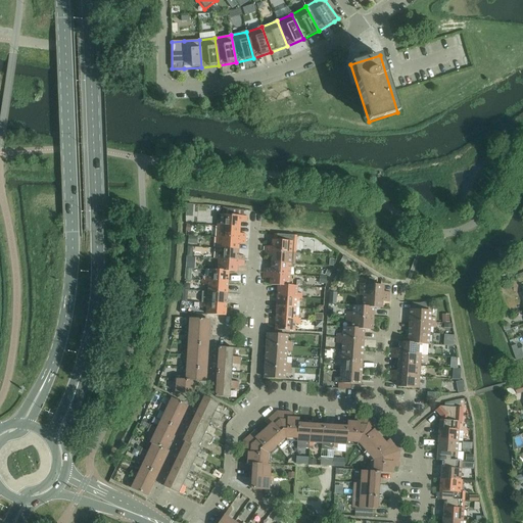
[(222,216),(218,216),(217,227),(239,228),(240,222),(247,223),(247,218),(243,217),(243,211),(223,208),(222,216)]
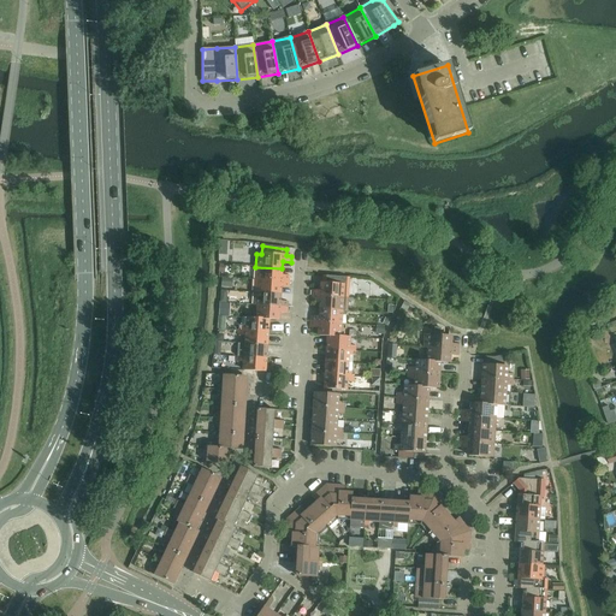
[(282,268),(255,267),(254,280),(289,282),(290,277),(282,276),(282,268)]
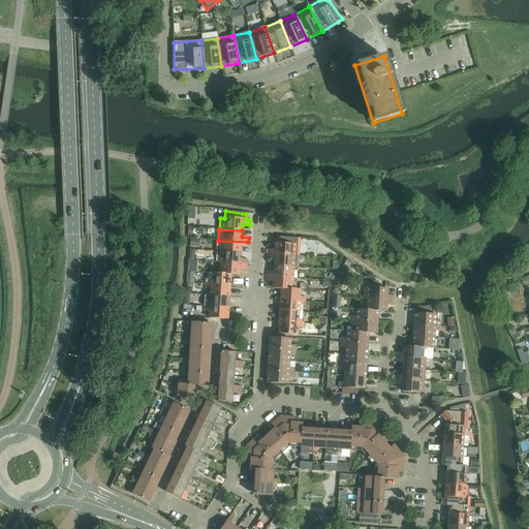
[(275,250),(268,249),(268,254),(299,256),(300,239),(277,237),(277,244),(275,243),(275,250)]
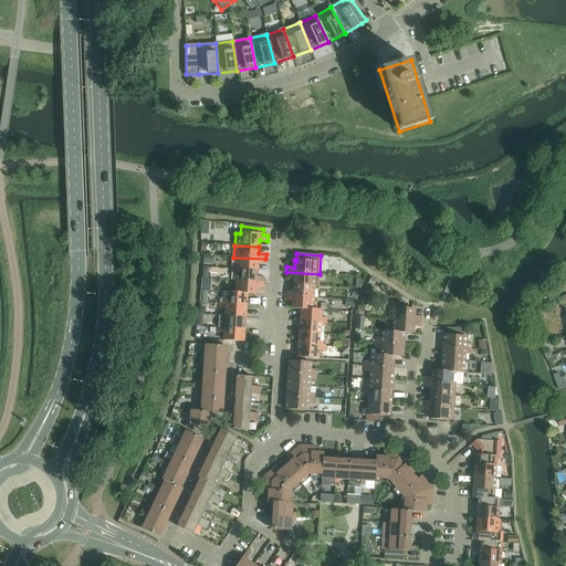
[(265,259),(233,258),(232,269),(258,271),(258,264),(265,264),(265,259)]
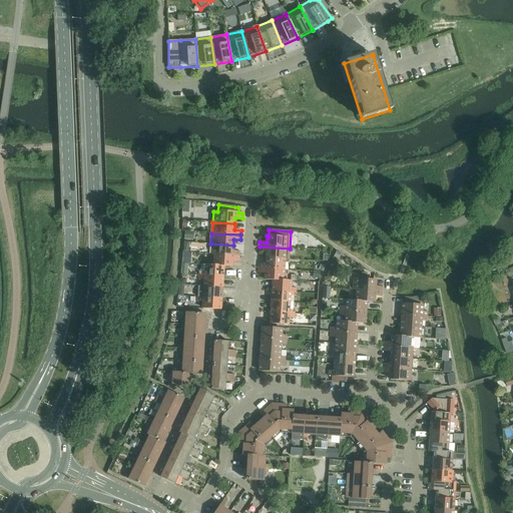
[(233,245),(210,243),(210,254),(214,254),(239,257),(239,251),(233,251),(233,245)]
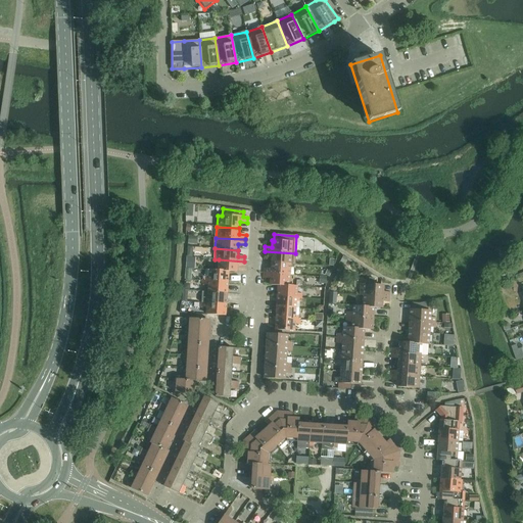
[(295,253),(265,251),(264,256),(271,256),(271,263),(289,265),(290,265),(294,265),(295,253)]
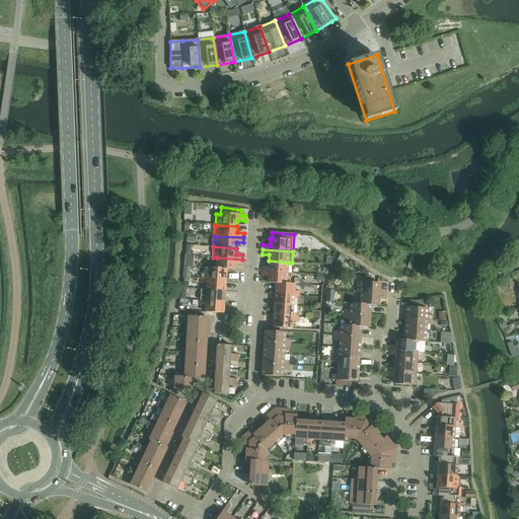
[(186,255),(184,267),(193,268),(193,256),(186,255)]
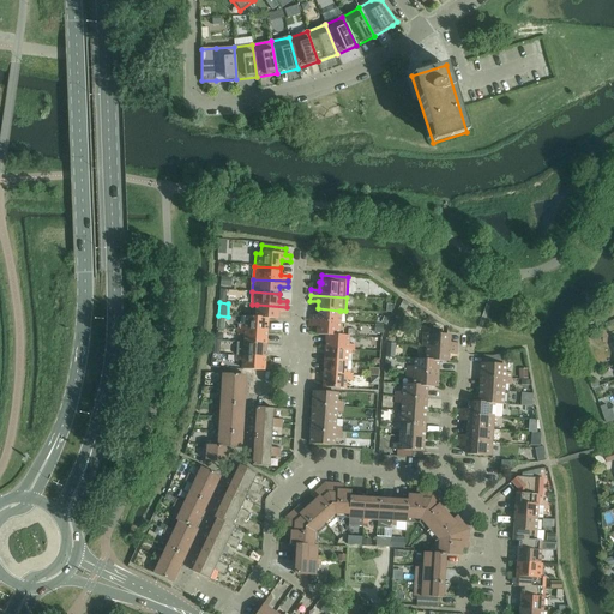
[(287,307),(257,305),(256,305),(254,318),(257,318),(266,319),(269,319),(277,320),(278,312),(287,313),(287,307)]
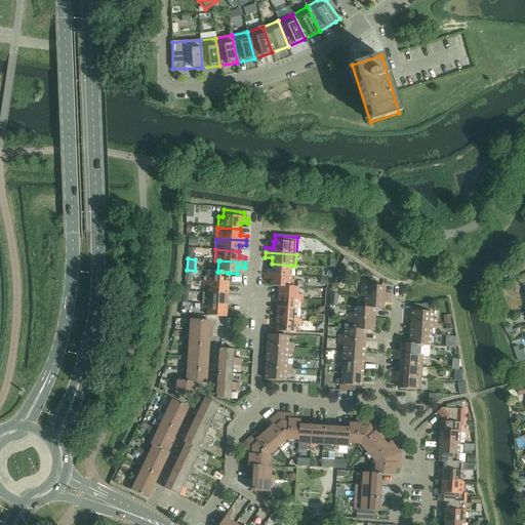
[(271,270),(265,270),(264,275),(291,277),(291,266),(290,266),(272,264),(271,270)]
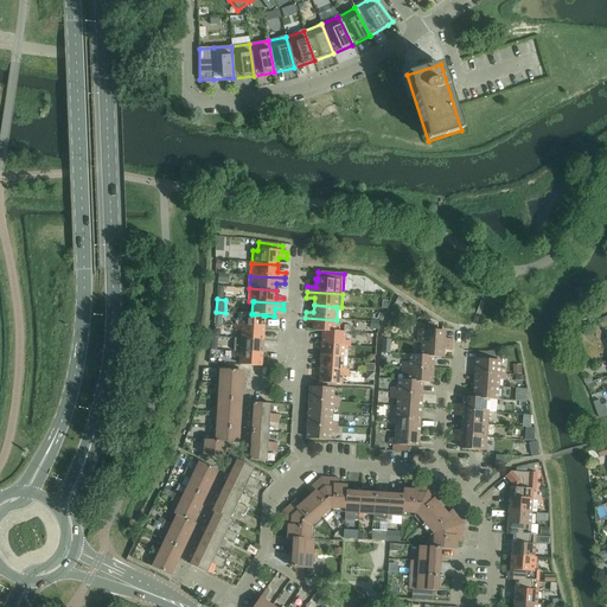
[(236,321),(235,321),(235,326),(264,328),(266,315),(263,315),(254,314),(251,314),(237,313),(236,321)]
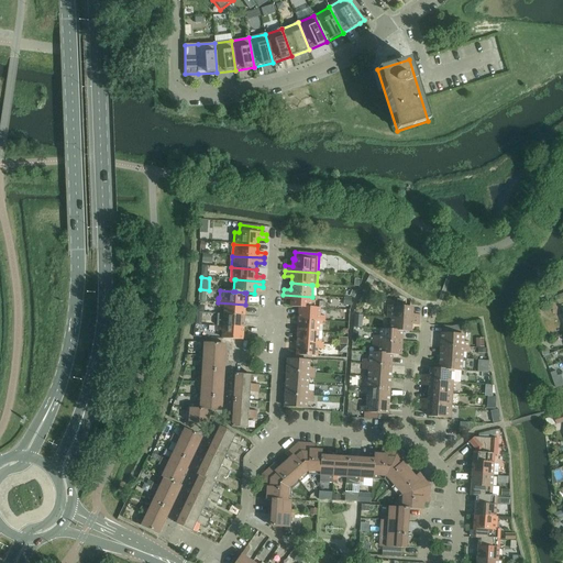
[(312,297),(283,295),(283,300),(290,300),(289,307),(298,308),(300,308),(309,308),(311,308),(312,297)]
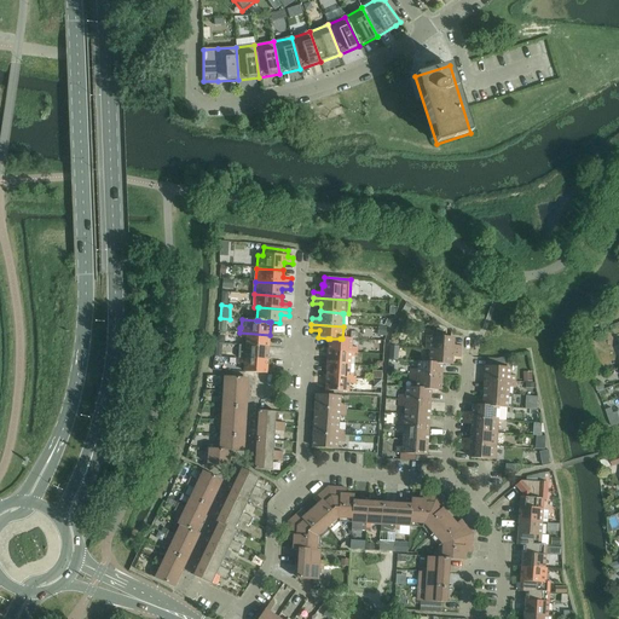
[(434,337),(427,336),(426,351),(429,351),(432,351),(461,352),(462,347),(453,346),(453,339),(439,337),(439,330),(434,330),(434,337)]
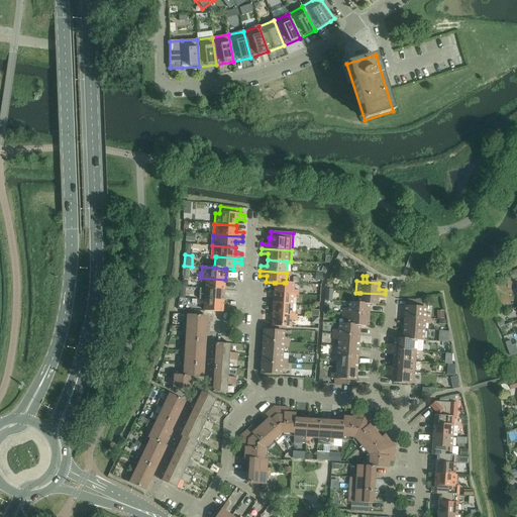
[(225,280),(200,278),(200,282),(205,283),(205,289),(224,290),(225,280)]
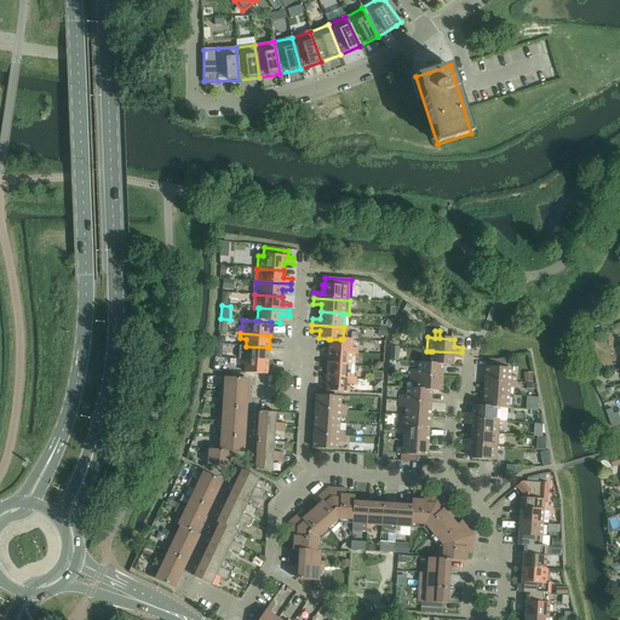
[(331,339),(328,339),(328,352),(357,354),(359,349),(351,349),(352,340),(343,339),(340,339),(331,339)]
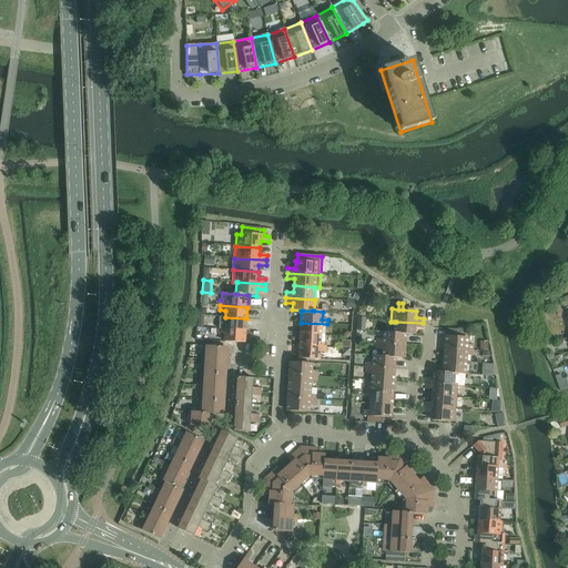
[(224,325),(219,325),(219,330),(245,331),(246,318),(225,317),(224,325)]
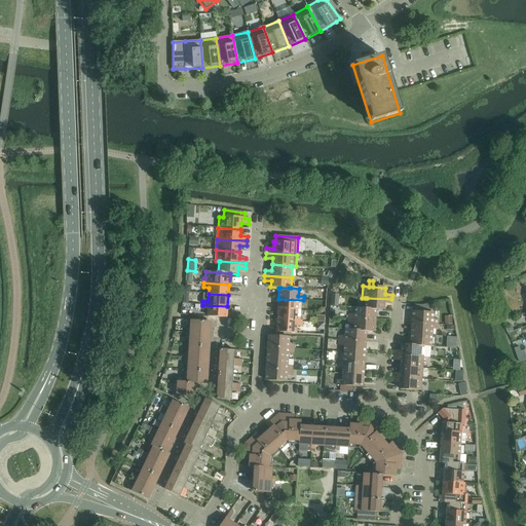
[(367,298),(365,298),(364,308),(366,308),(366,309),(374,309),(374,310),(376,310),(384,310),(384,304),(391,304),(391,299),(367,298)]
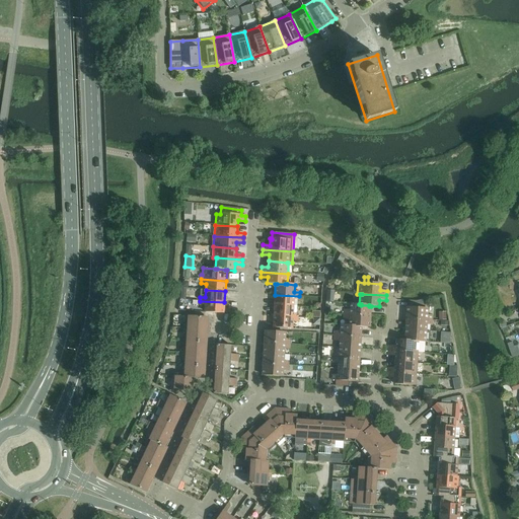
[(299,296),(275,295),(274,305),(296,307),(297,300),(299,300),(299,296)]
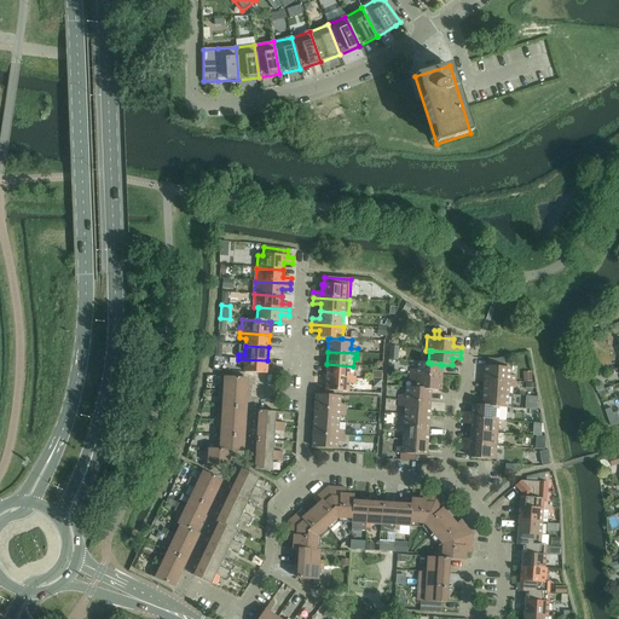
[(267,360),(238,359),(237,364),(244,364),(243,372),(267,374),(267,360)]
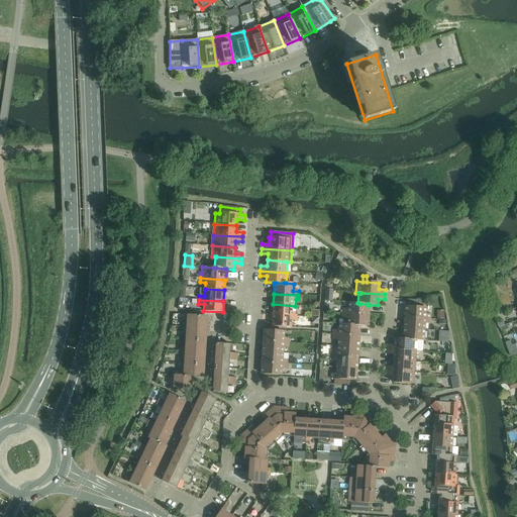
[(406,302),(406,306),(405,306),(404,317),(430,319),(431,314),(425,314),(426,308),(422,307),(423,303),(406,302)]
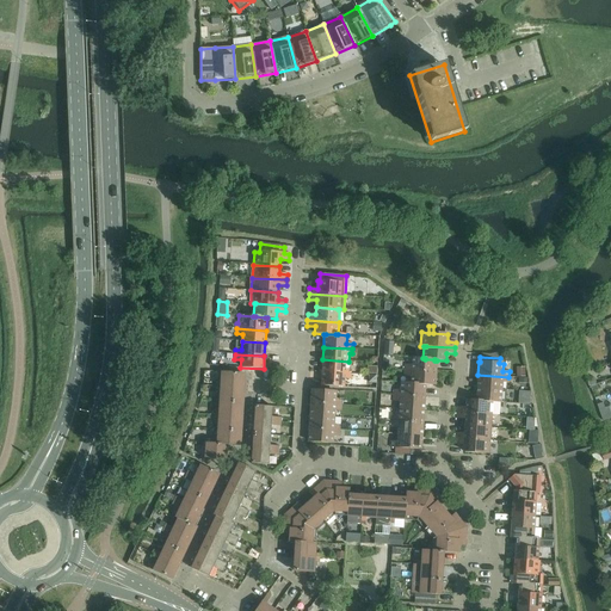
[(411,365),(405,365),(405,371),(436,372),(437,360),(434,360),(434,359),(425,359),(425,358),(423,358),(412,358),(411,365)]
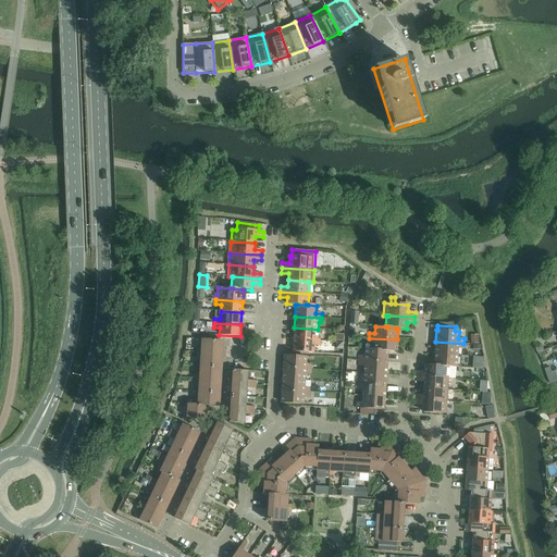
[(318,330),(294,327),(293,339),(320,342),(320,337),(318,336),(318,330)]
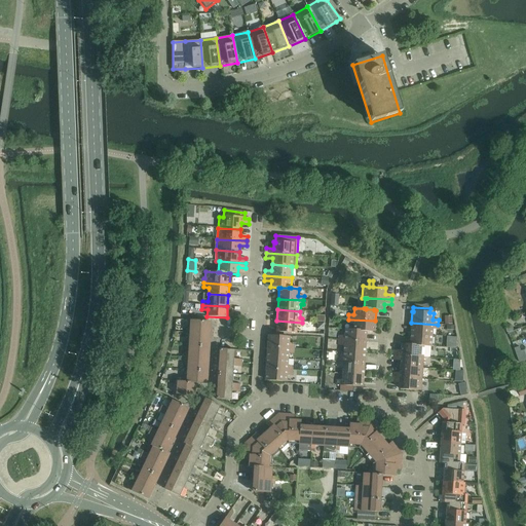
[(375,321),(348,320),(348,324),(353,325),(352,330),(354,330),(354,331),(365,331),(365,332),(366,332),(374,332),(375,321)]
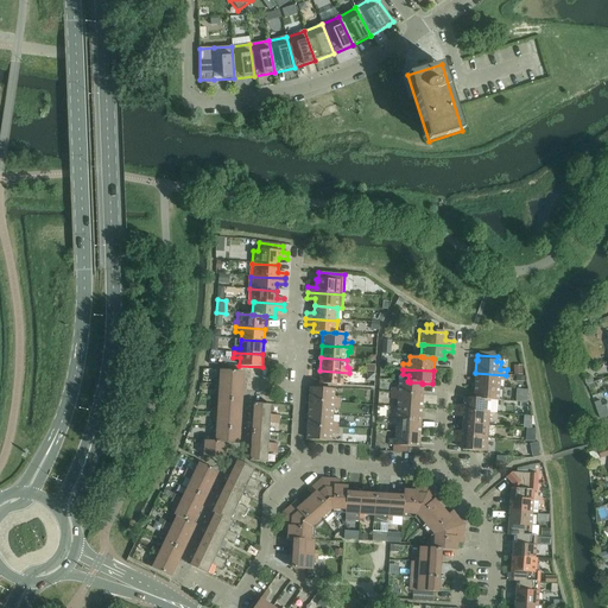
[(215,379),(214,385),(242,387),(244,372),(220,371),(219,380),(215,379)]
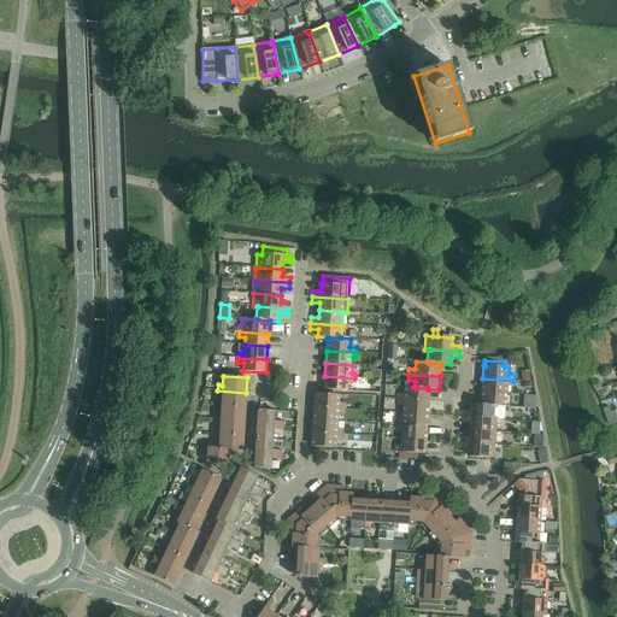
[(354,378),(324,376),(324,389),(346,391),(347,392),(348,383),(354,383),(354,378)]
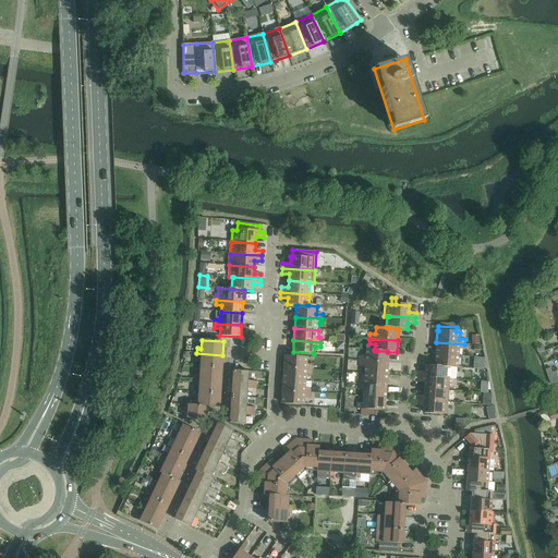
[(464,344),(436,342),(435,354),(458,356),(459,350),(464,350),(464,344)]
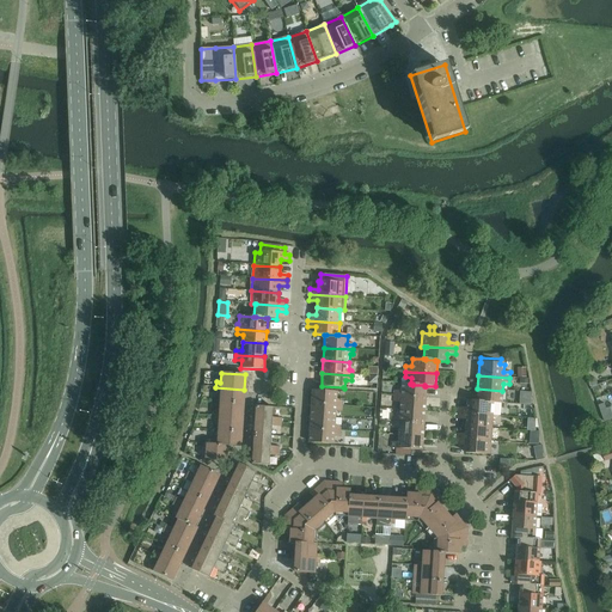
[(403,391),(395,391),(393,397),(426,398),(426,386),(424,386),(424,385),(412,385),(412,384),(410,384),(403,384),(403,391)]
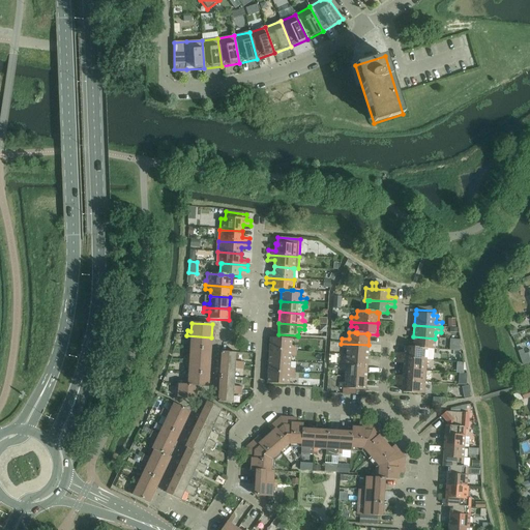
[(211,337),(186,335),(186,341),(190,341),(189,348),(211,350),(211,337)]
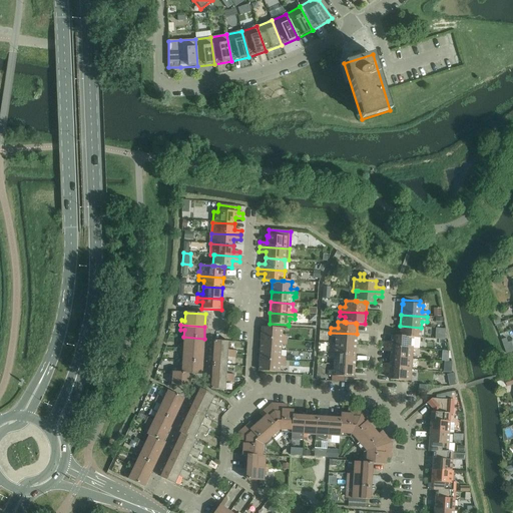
[(421,328),(400,326),(399,337),(401,337),(409,338),(414,338),(426,339),(426,334),(421,334),(421,328)]
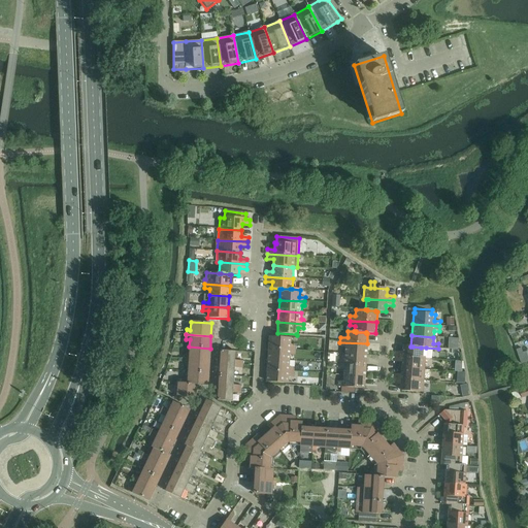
[(291,338),(268,337),(268,349),(295,351),(295,345),(290,345),(291,338)]
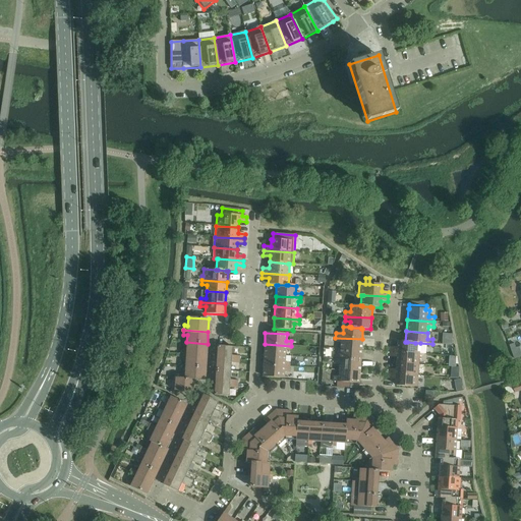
[(362,339),(335,338),(335,343),(340,343),(340,349),(361,350),(362,339)]
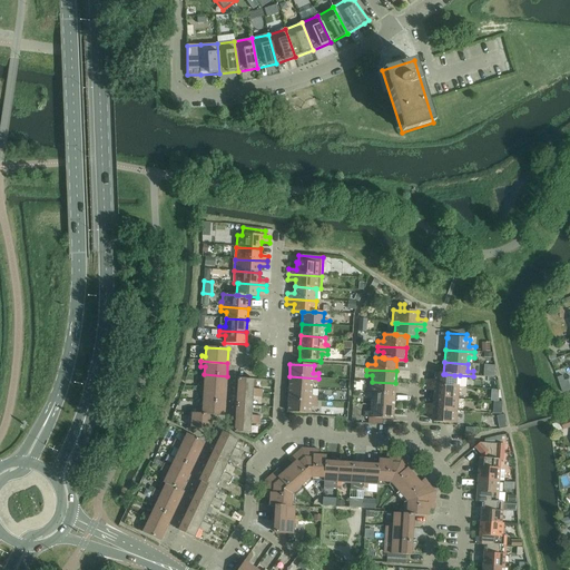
[(434,381),(426,380),(426,385),(459,387),(460,375),(454,375),(445,374),(443,374),(435,373),(434,381)]
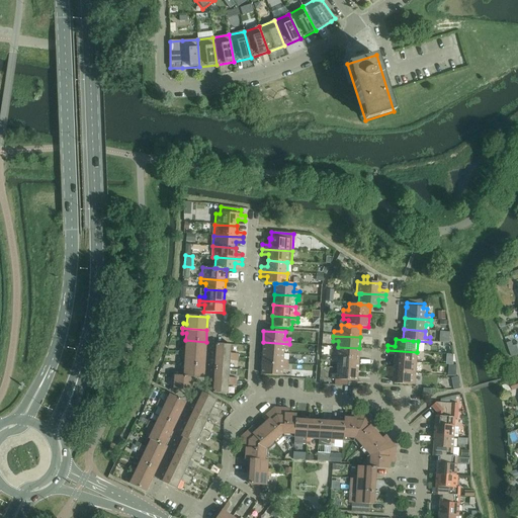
[(181,347),(181,352),(205,354),(206,342),(185,340),(185,348),(181,347)]
